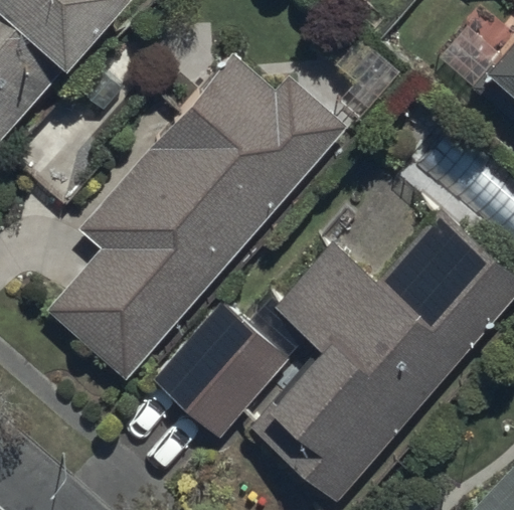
[(0,0),(0,145),(128,0),(0,0)]
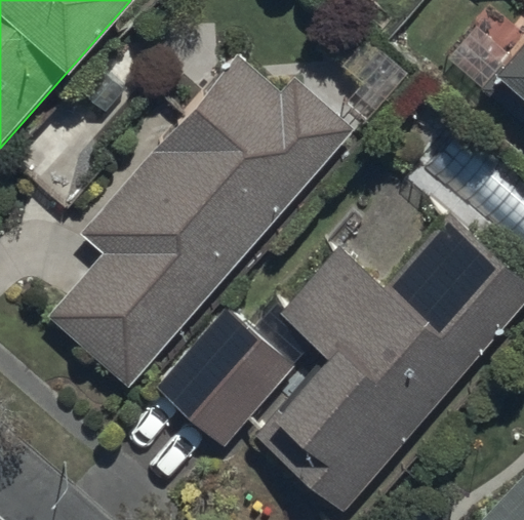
[(523,34),(477,87),(523,128),(523,34)]
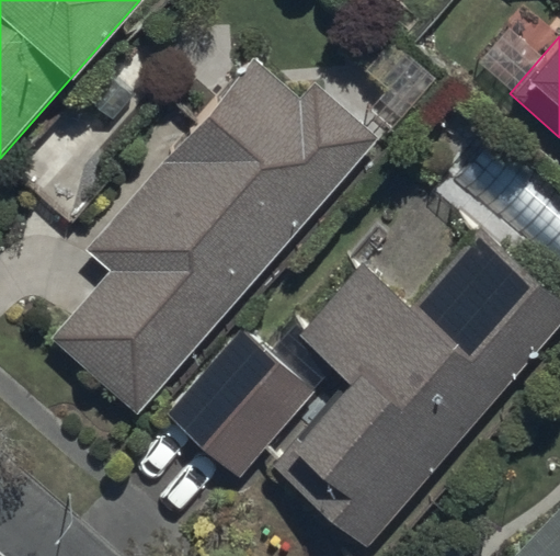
[(378,138),(310,80),(298,94),(252,55),(83,251),(109,273),(52,339),(139,415),(378,138)]
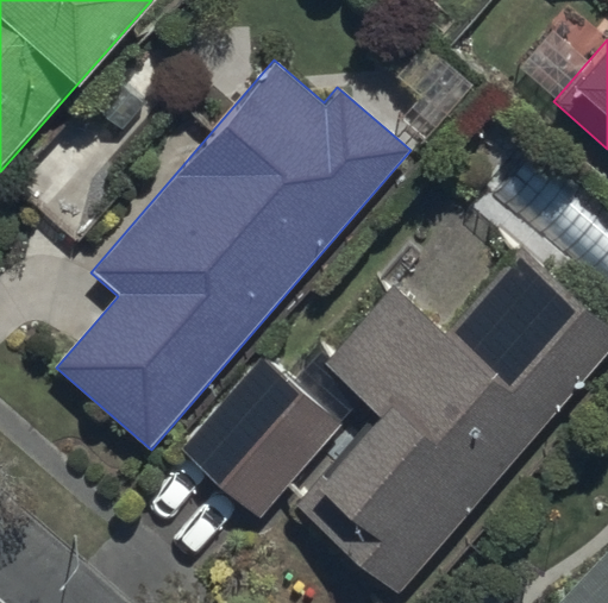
[(451,328),(394,282),(324,364),(377,408),(296,504),(399,591),(607,343),(607,316),(522,245),(451,328)]
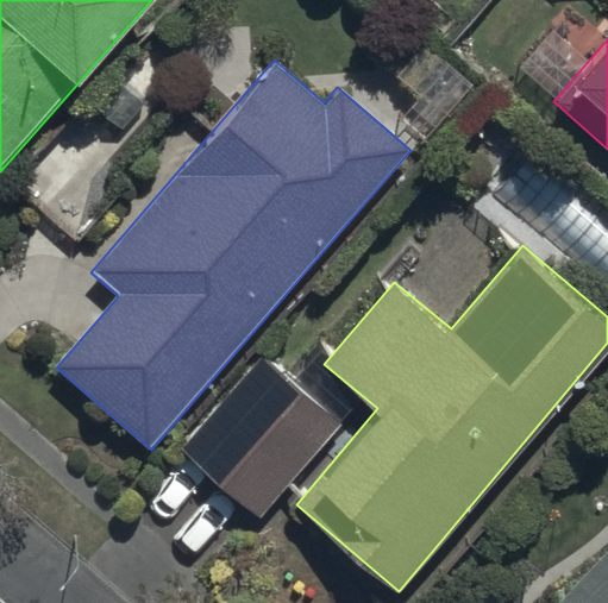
[(340,426),(262,357),(180,450),(257,519),(340,426)]
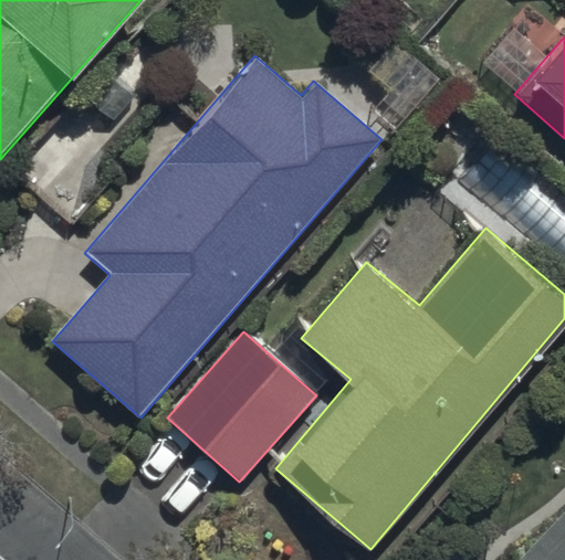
[(564,509),(516,559),(564,559),(564,509)]
